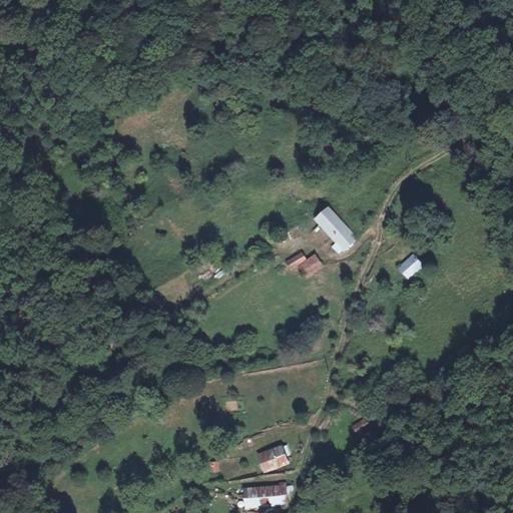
[(357,240),(331,209),(318,220),(337,244),(331,249),(337,257),(357,240)]
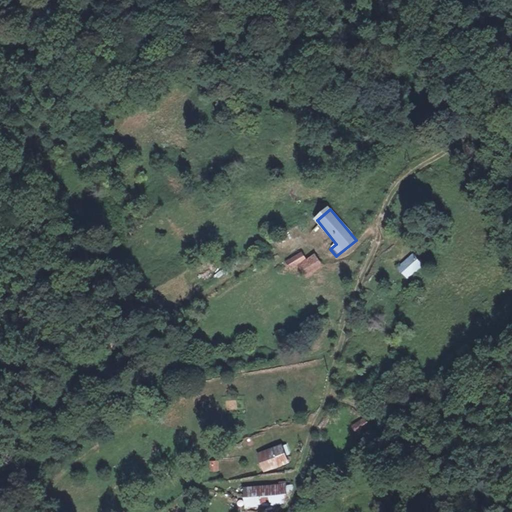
[(308,273),(322,265),(315,252),(306,257),(302,250),(285,260),(290,269),(301,262),(308,273)]
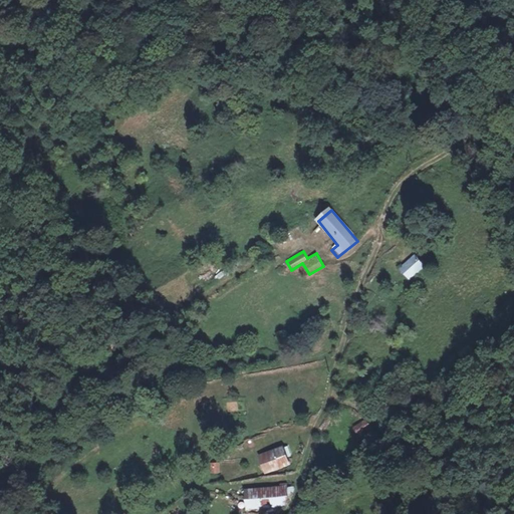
[(411,259),(399,268),(409,281),(421,271),(411,259)]
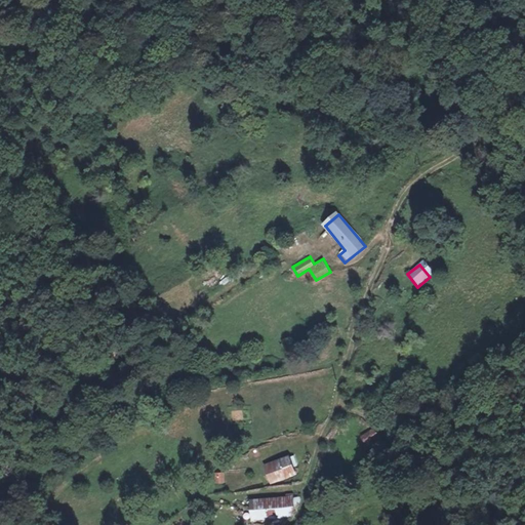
[(373,426),(360,435),(367,445),(380,435),(373,426)]
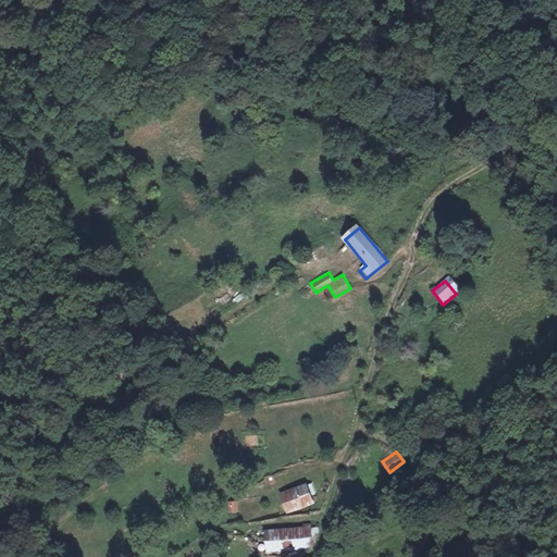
[(280,496),(287,515),(317,503),(309,484),(280,496)]
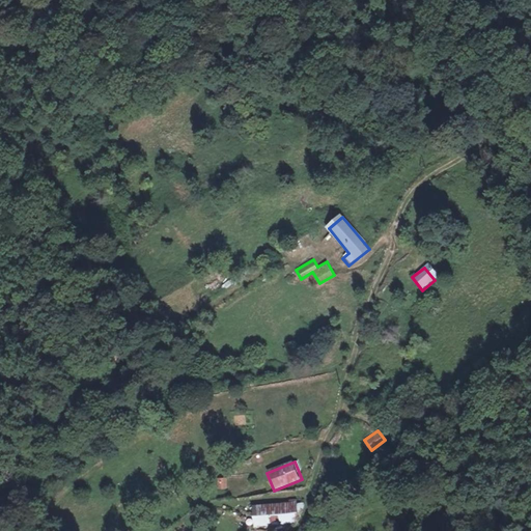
[(227,488),(226,476),(217,476),(217,488),(227,488)]
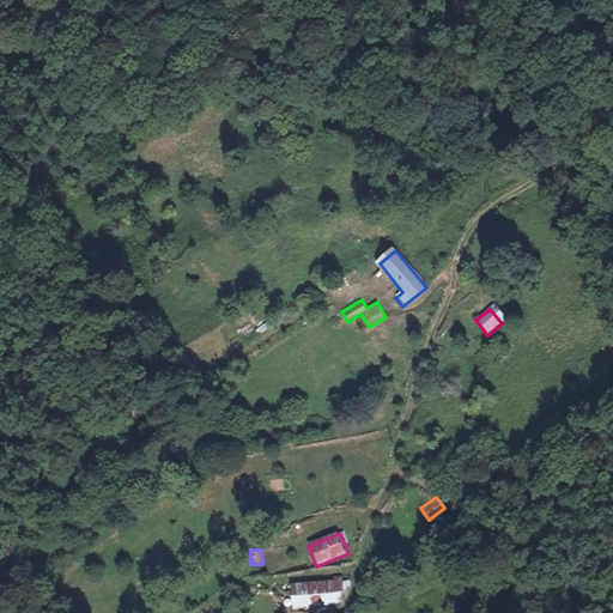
[(290,607),(340,601),(337,577),(287,583),(290,607)]
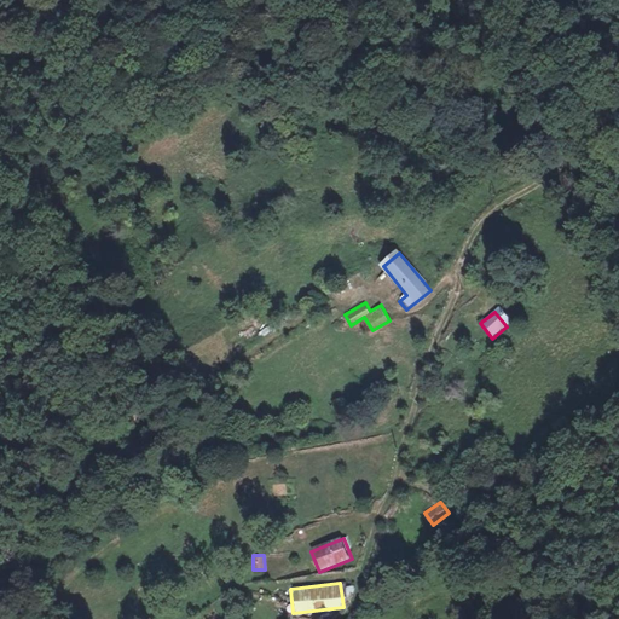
All buildings are outlined.
